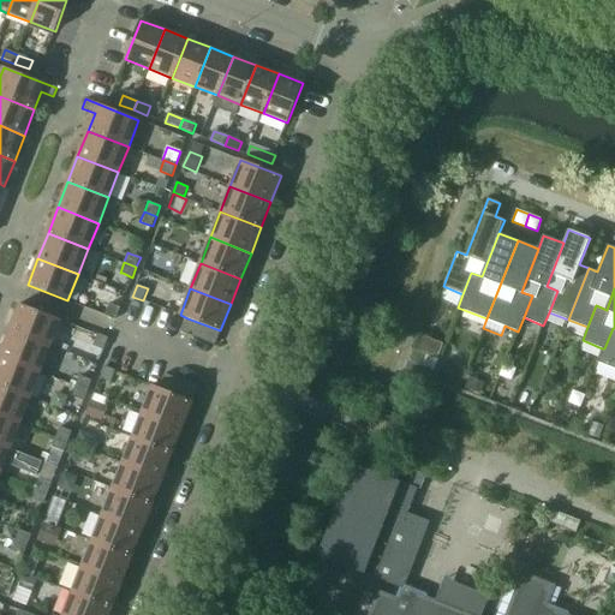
[(21,304),(10,330),(51,346),(60,320),(21,304)]
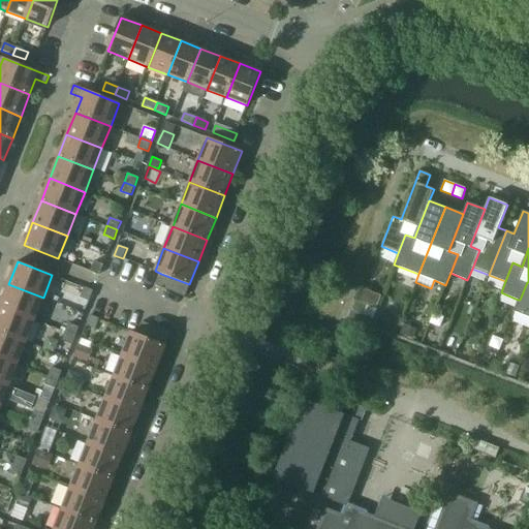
[(95,261),(91,272),(99,275),(103,265),(95,261)]
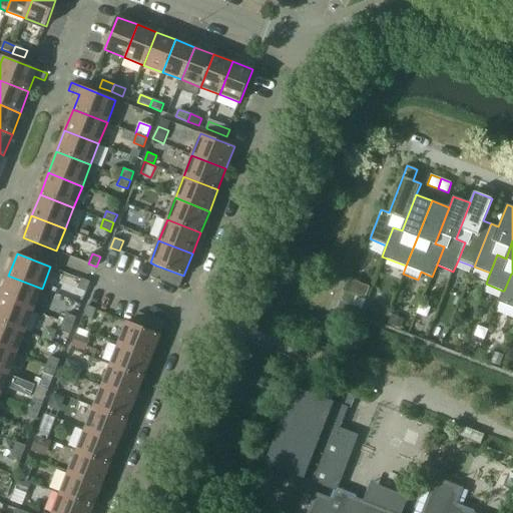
[(183,276),(156,266),(151,277),(179,288),(183,276)]
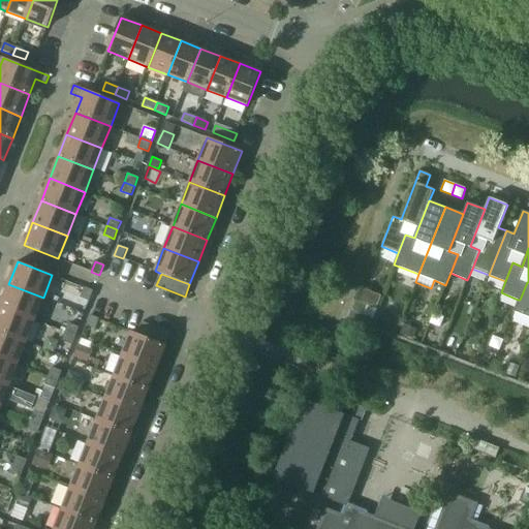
[(514,311),(528,317),(528,282),(527,282),(520,300),(518,300),(514,311)]
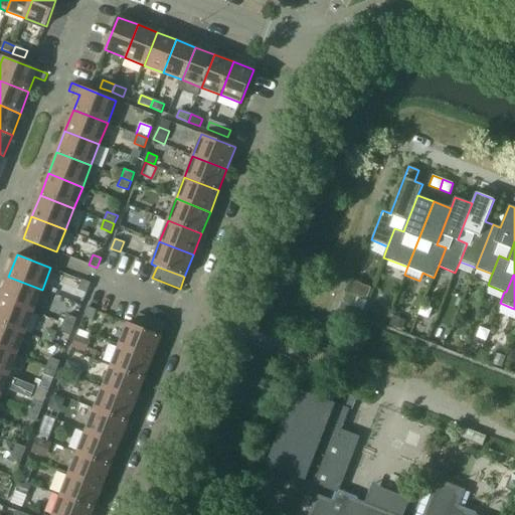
[(8,277),(0,297),(0,298),(33,312),(42,290),(8,277)]
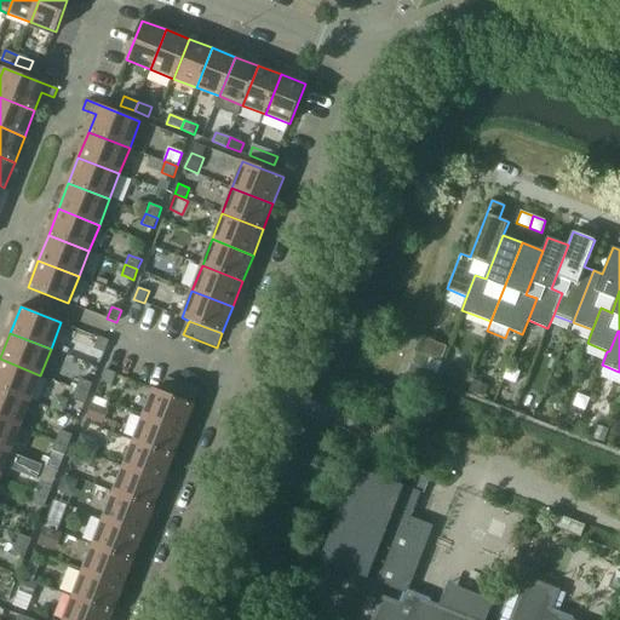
[(95,349),(104,352),(109,340),(99,337),(95,349)]
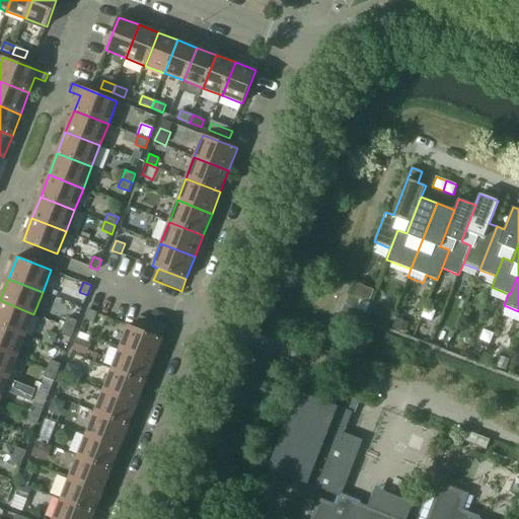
[(349,295),(345,306),(365,314),(370,303),(349,295)]
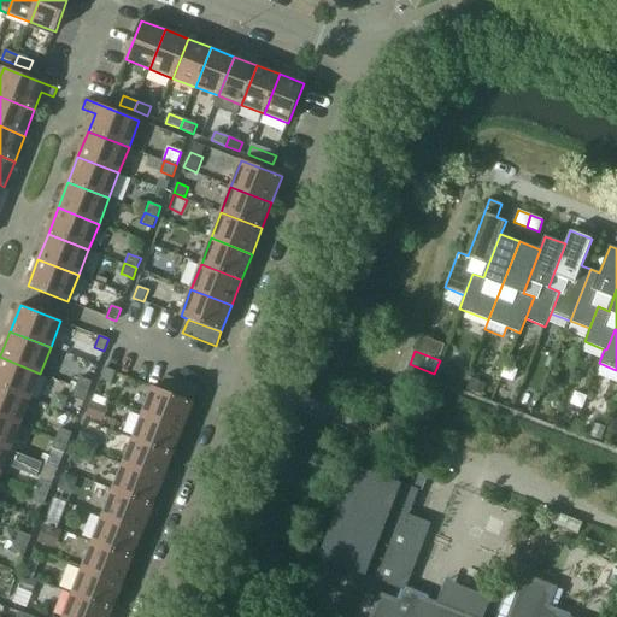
[(0,357),(0,387),(30,399),(40,374),(0,357)]
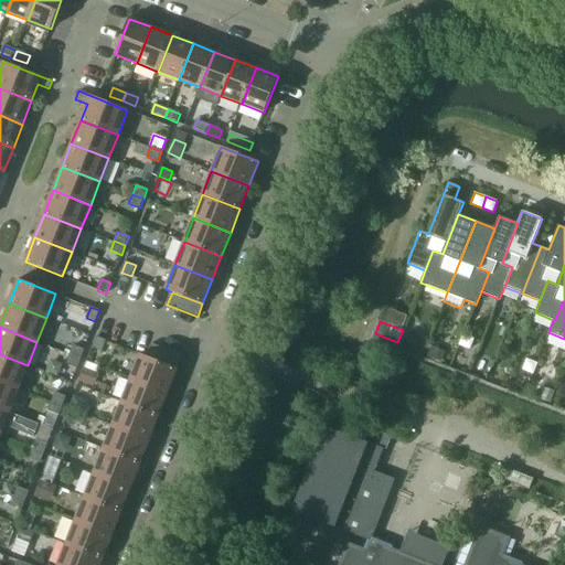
[(423,354),(428,339),(409,332),(404,348),(423,354)]
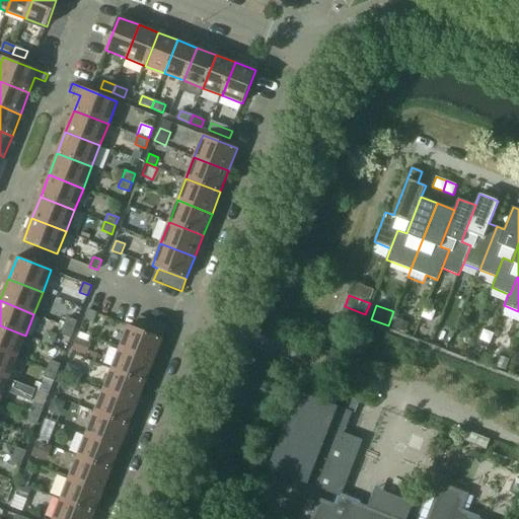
[(422,317),(431,321),(435,311),(426,307),(422,317)]
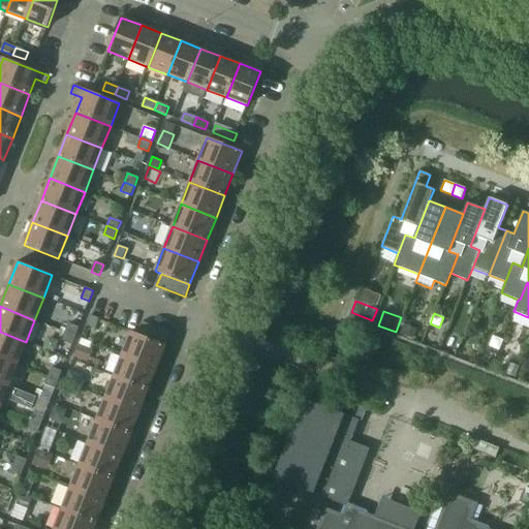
[(87,325),(95,329),(99,318),(91,315),(87,325)]
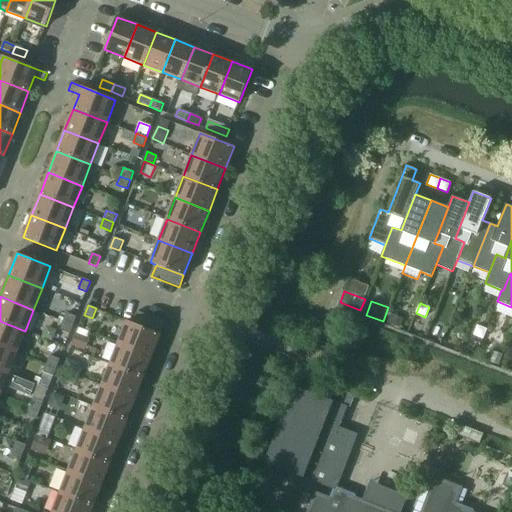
[(137,311),(133,323),(161,334),(165,322),(137,311)]
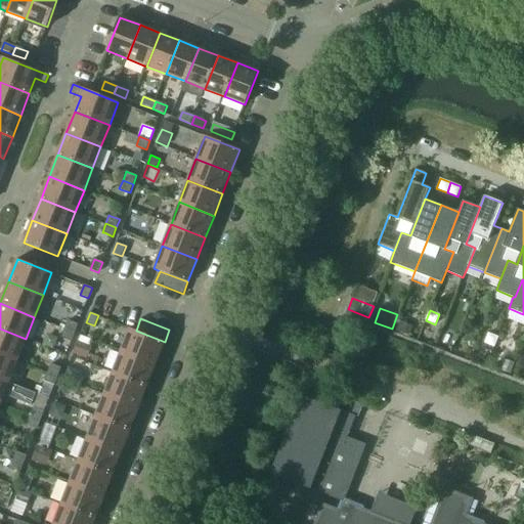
[(69,320),(66,329),(75,333),(79,324),(69,320)]
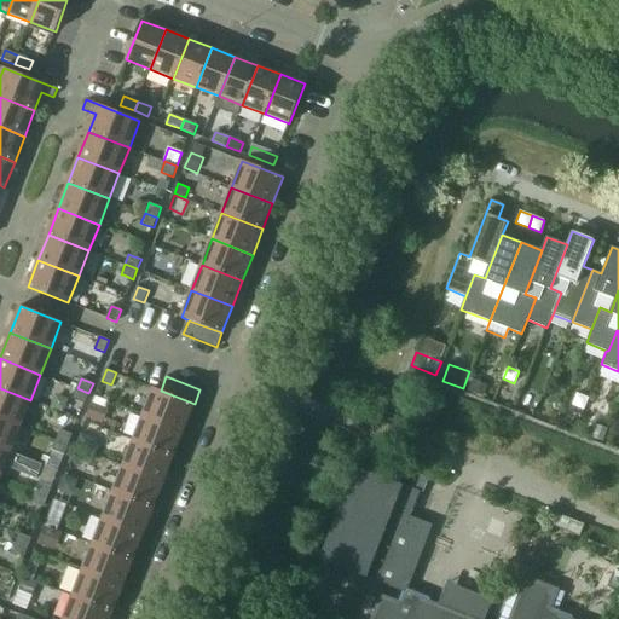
[(484,397),(487,386),(472,380),(468,391),(484,397)]
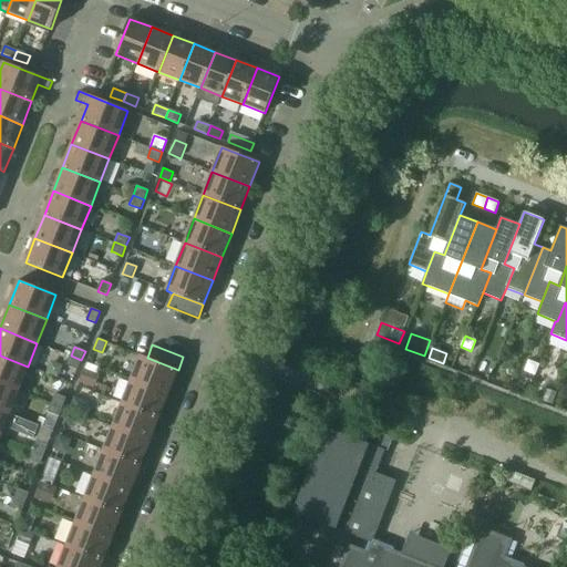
[(0,356),(0,382),(19,390),(28,367),(0,356)]
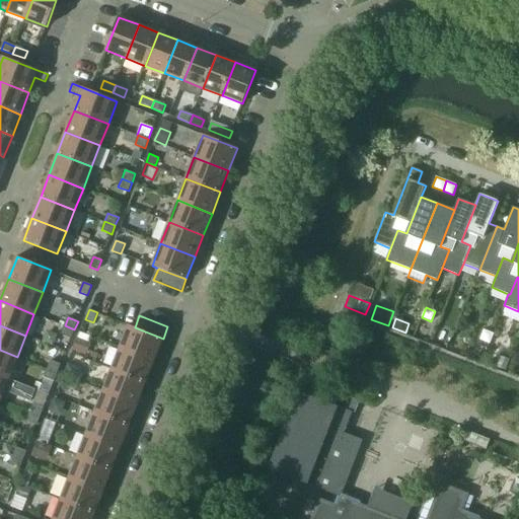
[(74,329),(65,325),(61,335),(71,338),(74,329)]
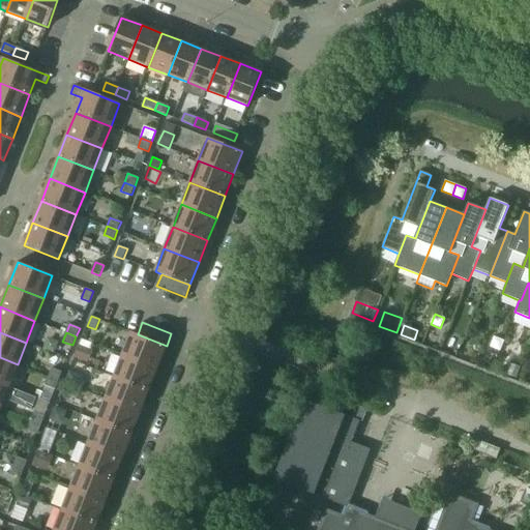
[(131,332),(122,355),(157,369),(167,346),(138,334),(131,332)]
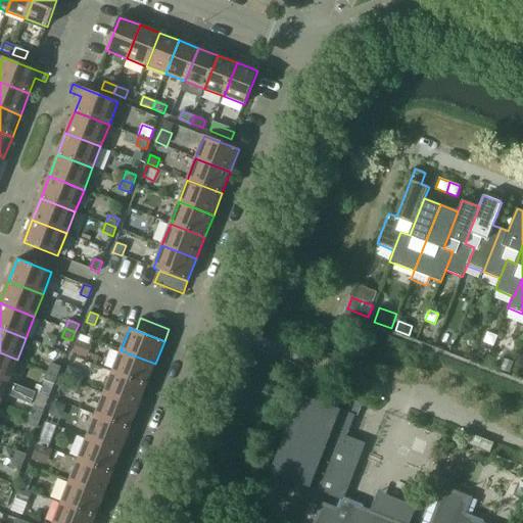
[(487,332),(483,342),(493,346),(497,336),(487,332)]
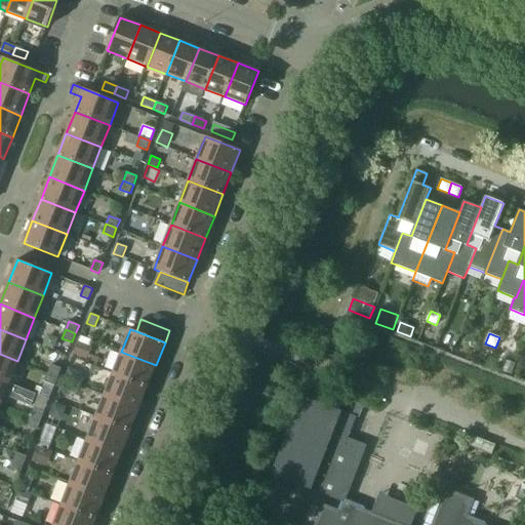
[(86,358),(90,348),(78,342),(74,353),(86,358)]
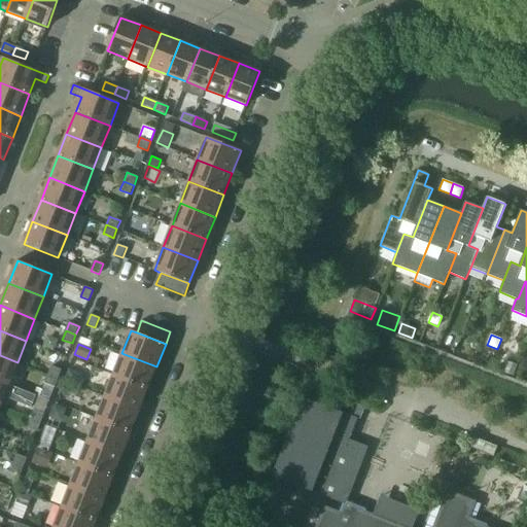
[(121,353),(113,375),(148,388),(156,366),(121,353)]
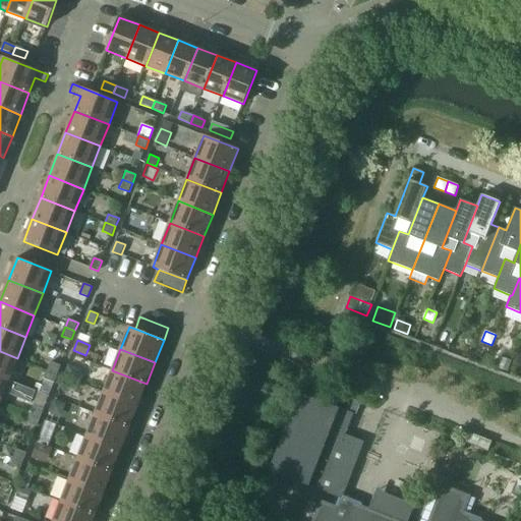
[(0,351),(0,377),(9,380),(17,358),(0,351)]
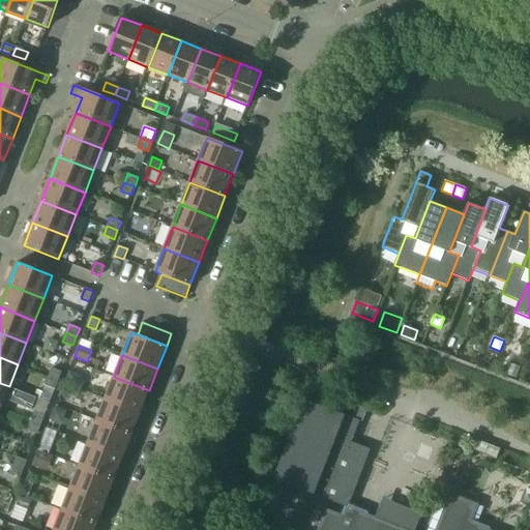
[(507,376),(516,379),(521,367),(511,363),(507,376)]
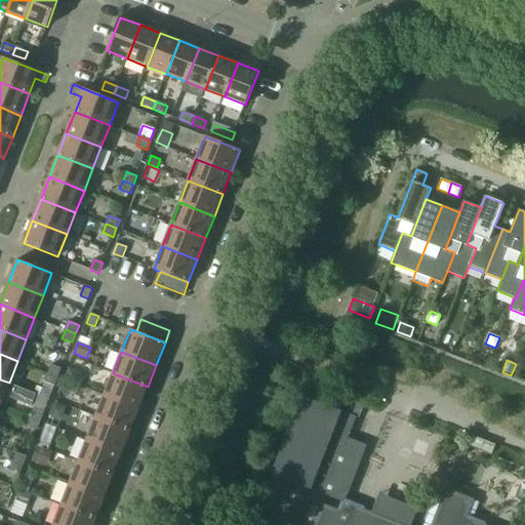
[(51,364),(48,373),(58,377),(62,368),(51,364)]
